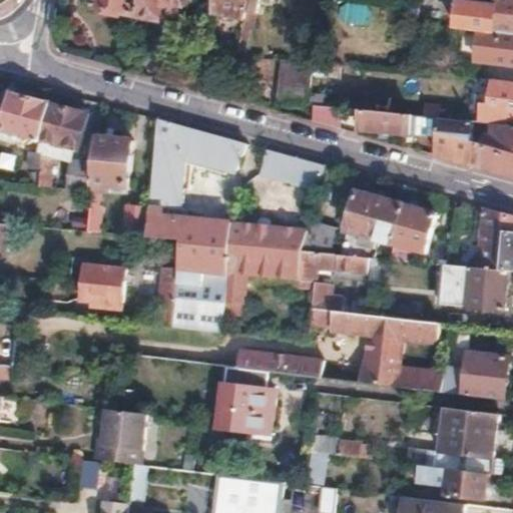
[(84,0),(83,8),(94,11),(96,0),(84,0)]
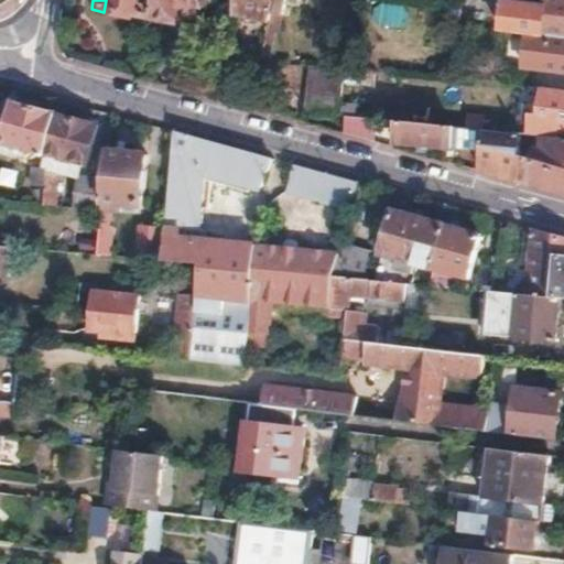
[(106,0),(104,12),(145,21),(149,0),(106,0)]
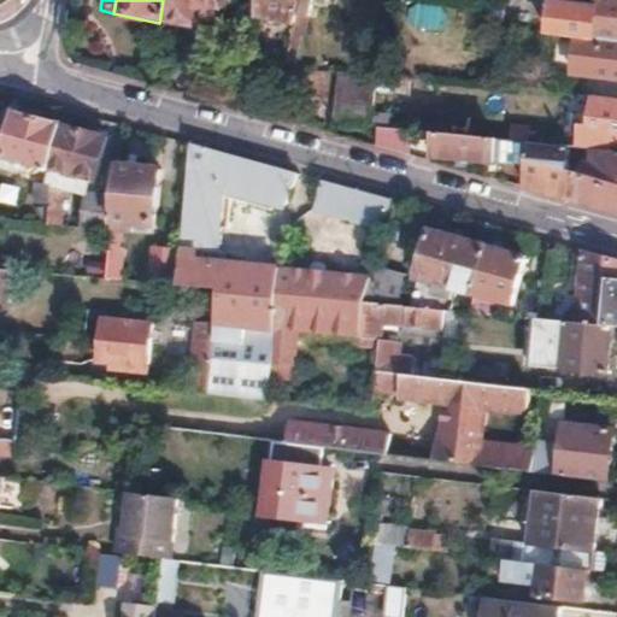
[(171,0),(168,18),(194,24),(197,15),(216,18),(218,6),(224,7),(234,1),(234,0),(171,0)]
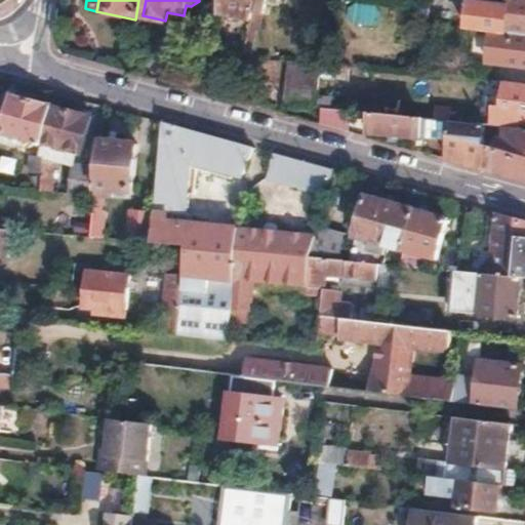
[(225,0),(223,13),(252,19),(256,0),(225,0)]
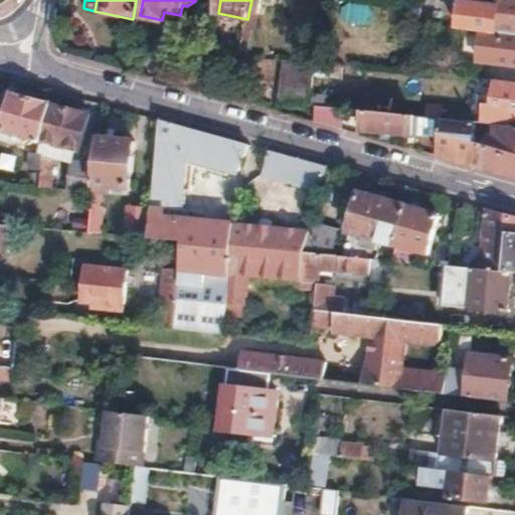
[(251,0),(247,19),(248,19),(250,12),(261,14),(264,0),(251,0)]
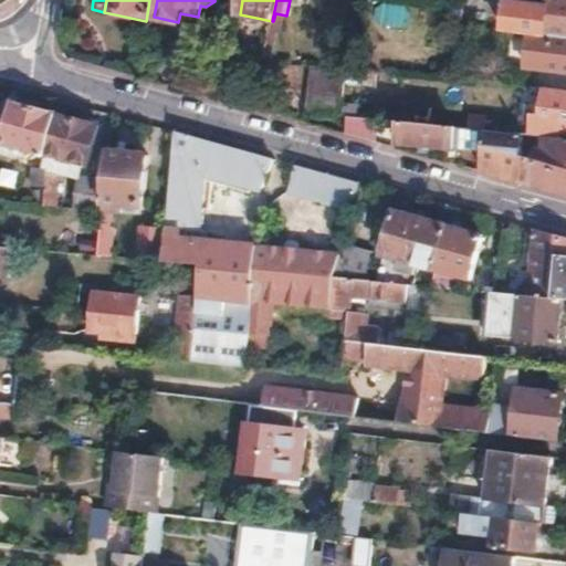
[(463,0),(463,1),(461,27),(480,29),(483,0),(463,0)]
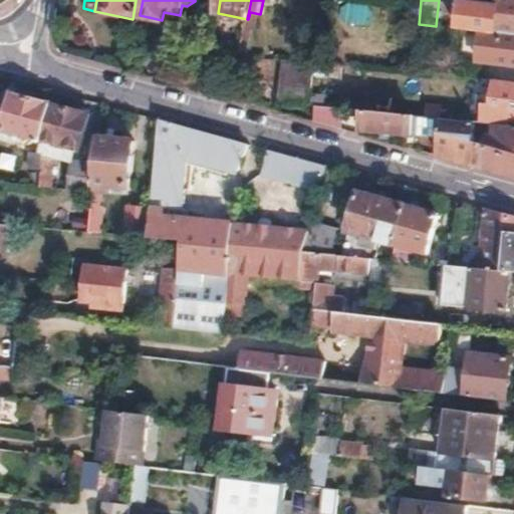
[(513,0),(499,0),(495,33),(513,35),(513,0)]
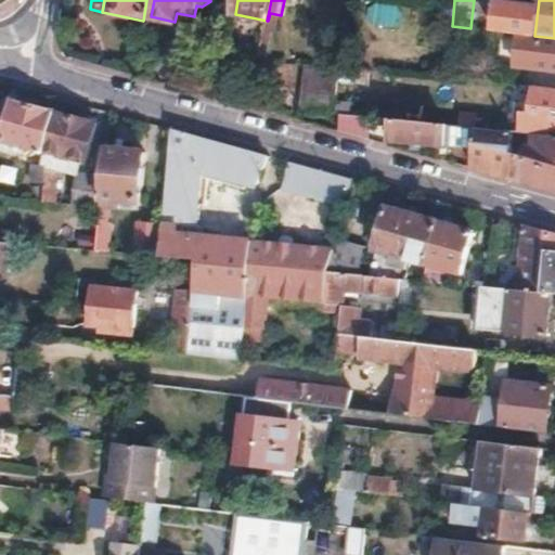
[(452,26),(450,37),(469,39),(470,28),(452,26)]
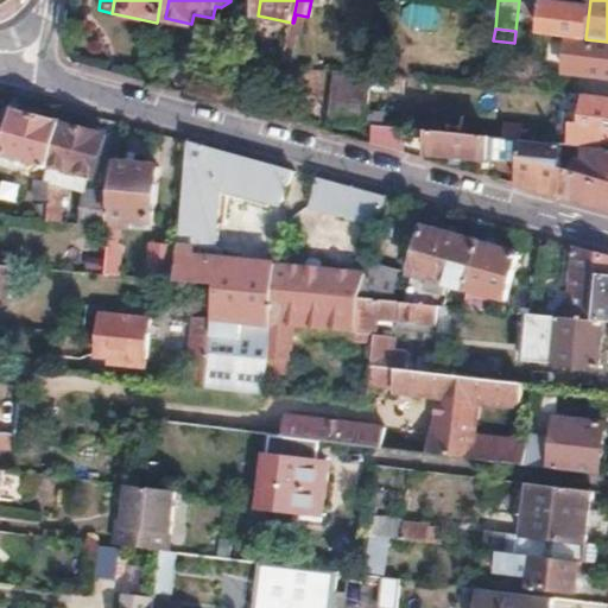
[(568,38),(564,71),(607,75),(607,42),(586,39),(568,38)]
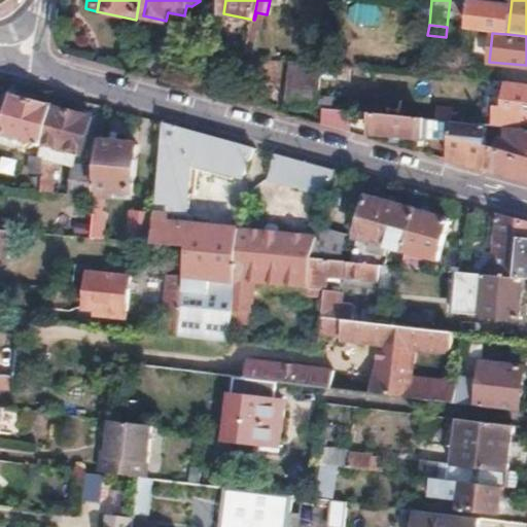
[(287,59),(283,104),(313,107),(317,61),(287,59)]
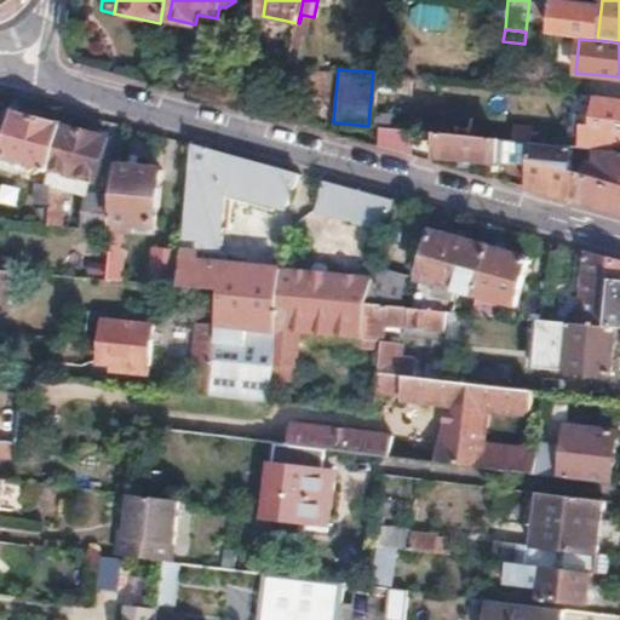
[(585,127),(583,148),(592,149),(612,151),(613,142),(619,143),(619,98),(597,97),(593,127),(585,127)]
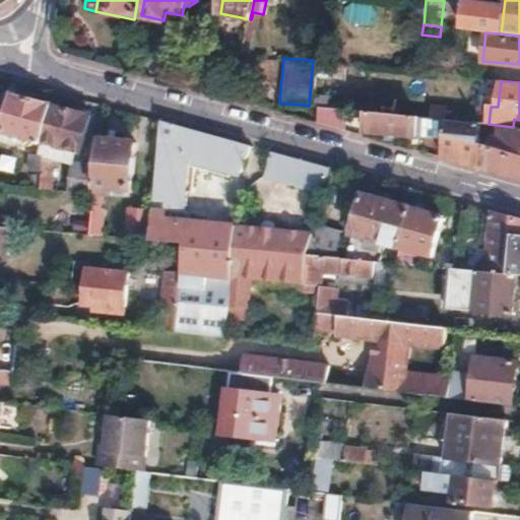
[(0,96),(0,98),(0,115),(5,117),(2,130),(41,141),(50,105),(12,93),(10,100),(0,96)]
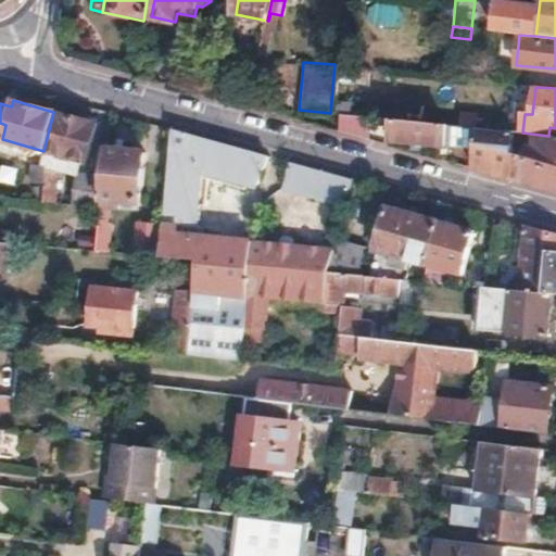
[(53,112),(43,151),(89,164),(100,126),(53,112)]
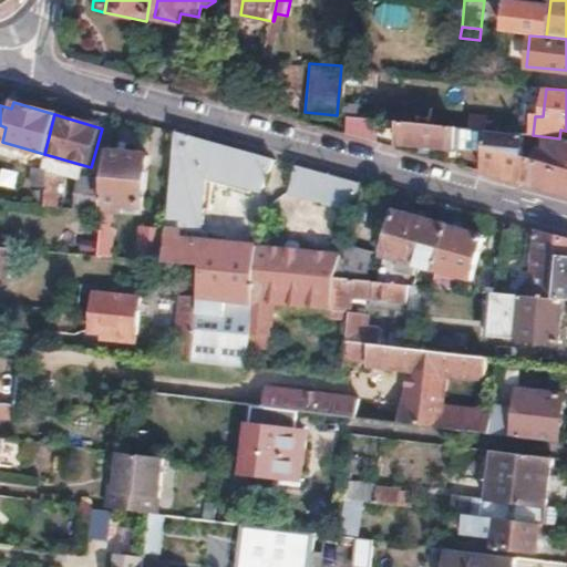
[(348,116),(346,133),(372,135),(374,120),(348,116)]
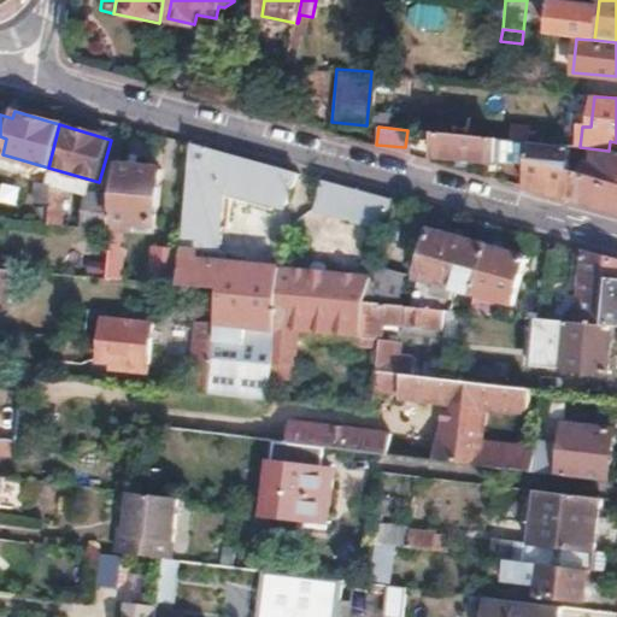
[(436,133),(434,154),(528,165),(530,142),(436,133)]
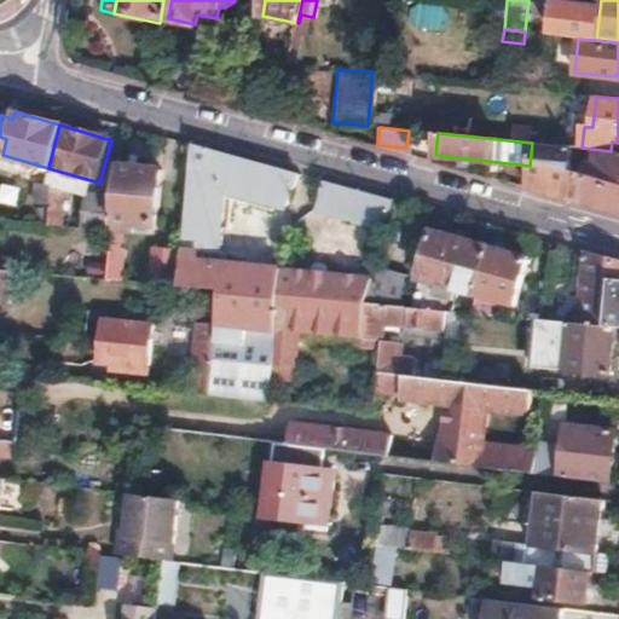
[(530,166),(527,187),(585,204),(589,169),(572,167),(573,148),(532,143),(530,166)]
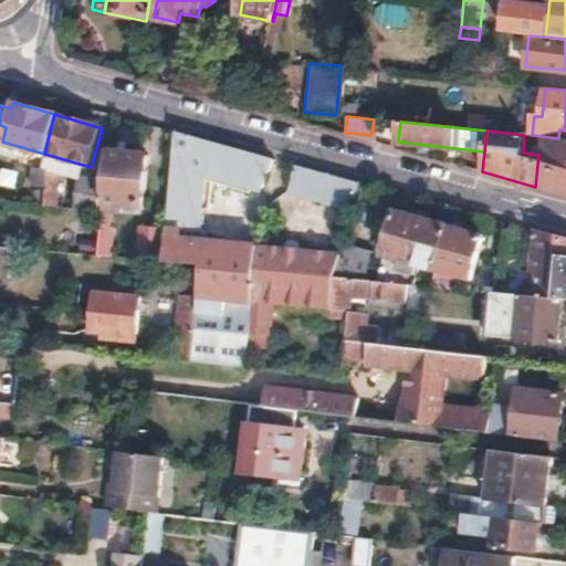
[(168,226),(165,260),(201,263),(199,282),(198,295),(251,301),(257,244),(199,239),(206,168),(262,184),(266,169),(269,170),(272,159),(176,133),(168,226)]
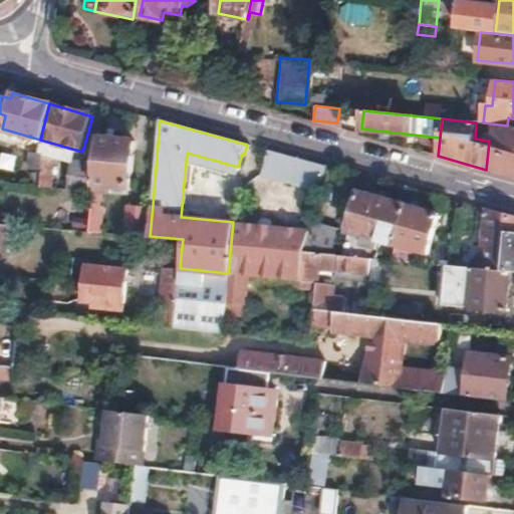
[(489,141),(486,170),(513,177),(513,125),(507,125),(491,123),(489,141)]
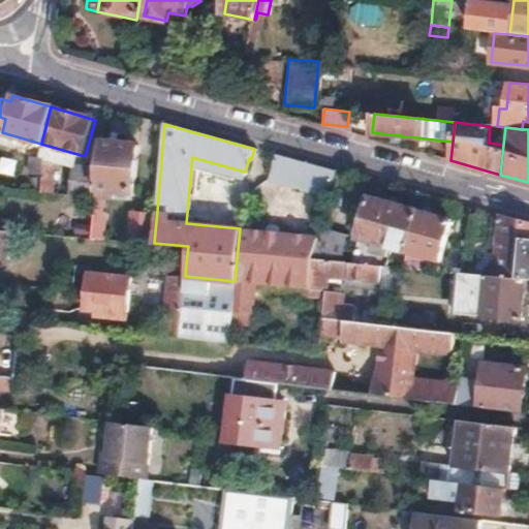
[(96,197),(91,238),(103,239),(110,192),(129,194),(135,150),(103,146),(100,167),(96,197)]
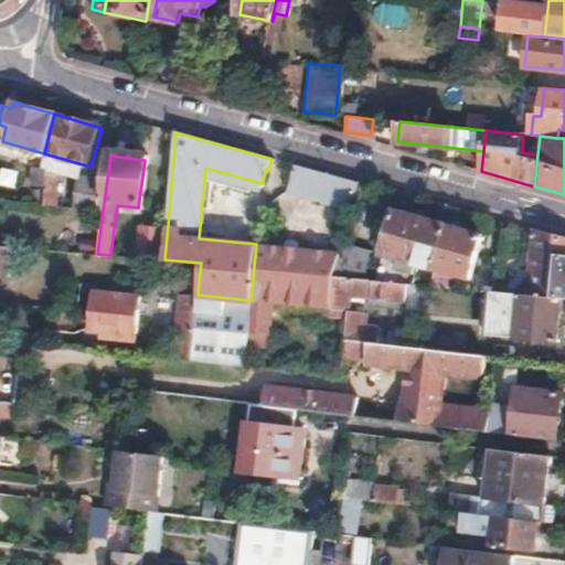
[(36,164),(32,203),(44,204),(49,172),(49,167),(41,166),(36,164)]
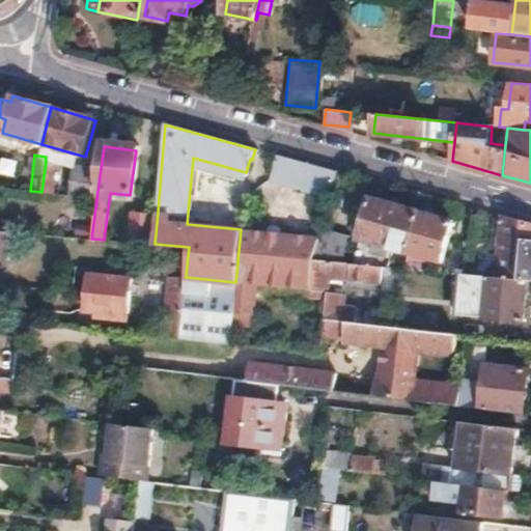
[(277,156),(270,180),(331,197),(337,172),(277,156)]
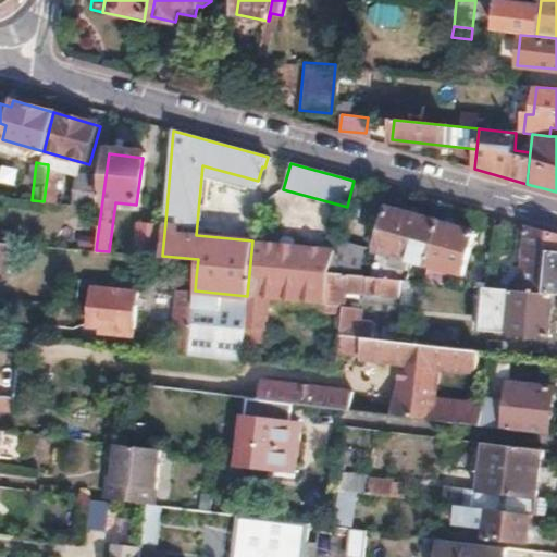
[(48,170),(44,201),(57,202),(59,171),(48,170)]
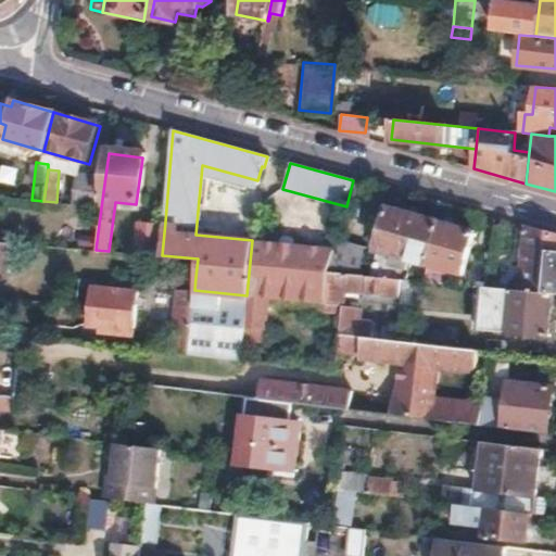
[(76,173),(72,204),(101,207),(105,176),(76,173)]
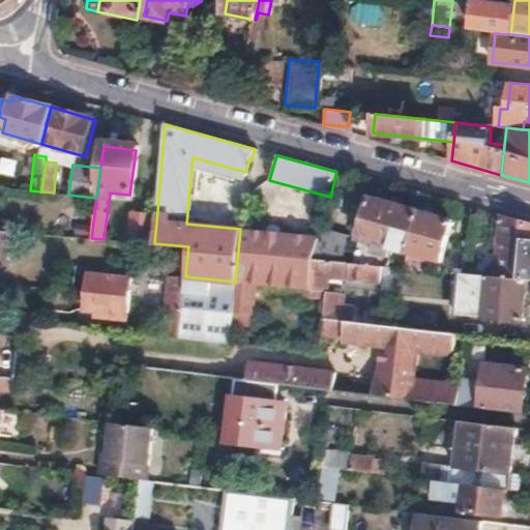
[(370,199),(352,263),(383,266),(386,267),(392,247),(408,252),(419,212),(370,199)]
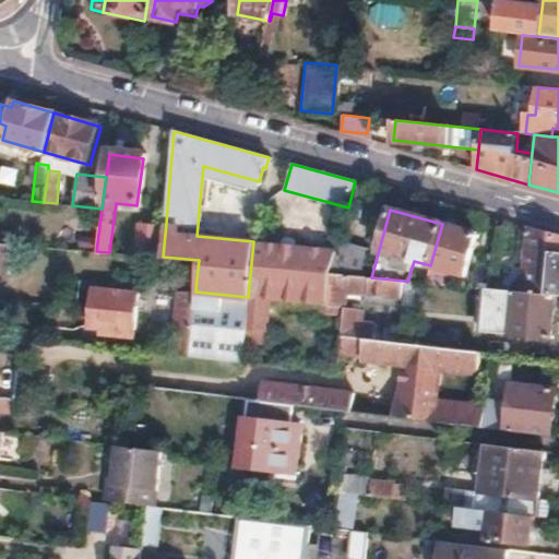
[(141,221),(135,254),(163,257),(166,223),(141,221)]
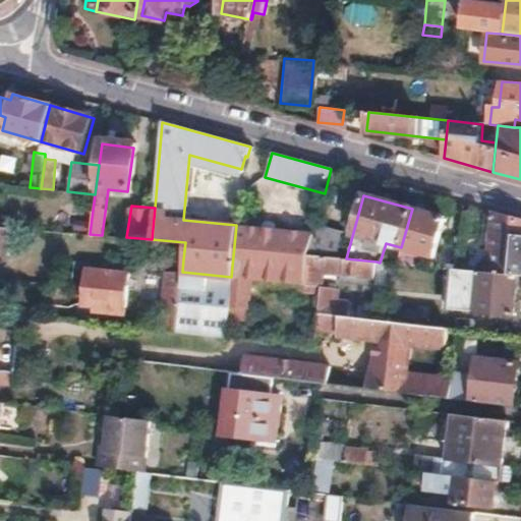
[(401,247),(397,264),(414,266),(418,252),(431,255),(443,217),(412,209),(401,247)]
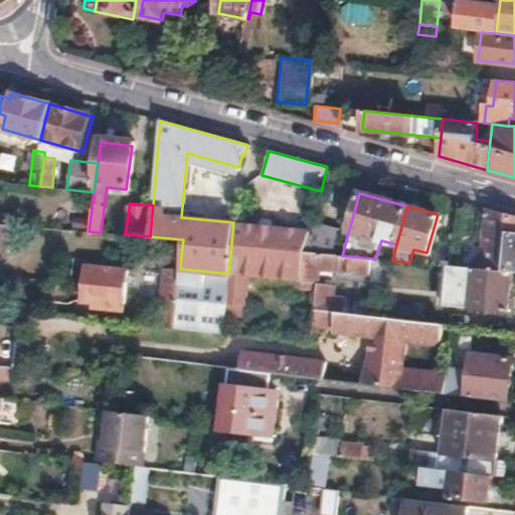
[(514,218),(488,211),(483,259),(506,261),(508,231),(514,231),(514,218)]
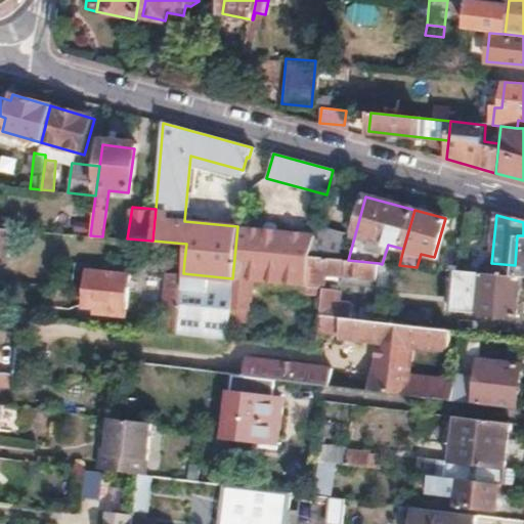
[(232,278),(230,308),(249,310),(251,279),(306,285),(310,257),(316,233),(237,226),(232,278)]
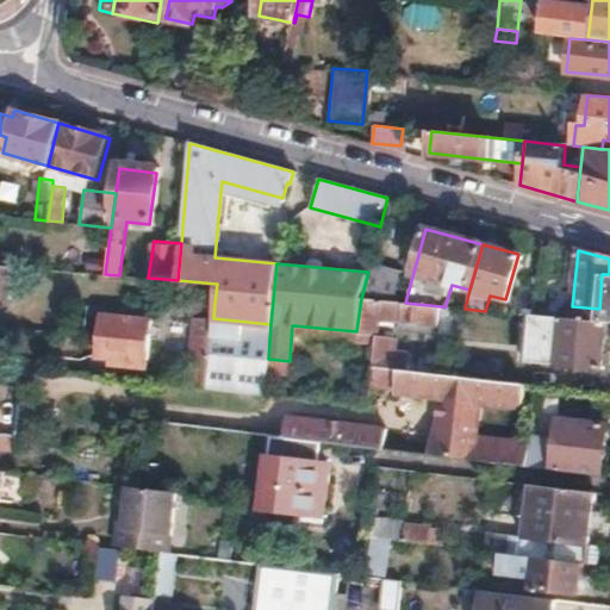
[(0,266),(0,302),(12,303),(16,268),(0,266)]
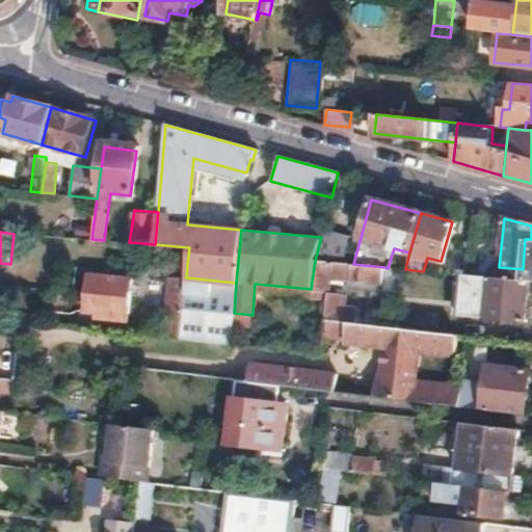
[(523,269),(522,280),(529,281),(531,281),(531,239),(525,239),(523,269)]
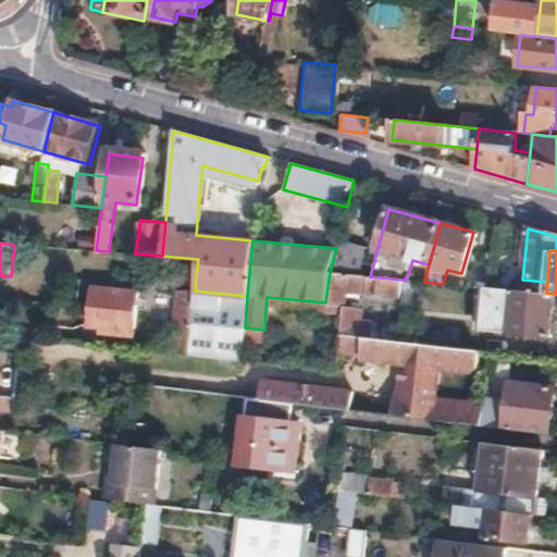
[(155,273),(152,286),(176,288),(195,291),(196,277),(155,273)]
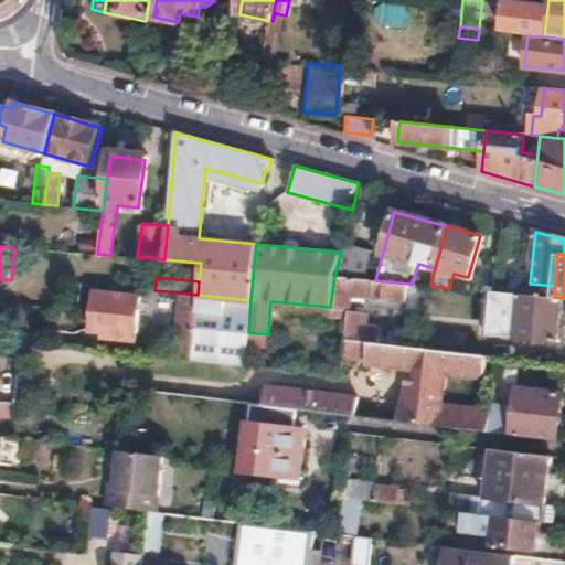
[(334,277),(330,307),(345,309),(348,309),(350,296),(406,300),(408,284),(375,280),(334,277)]
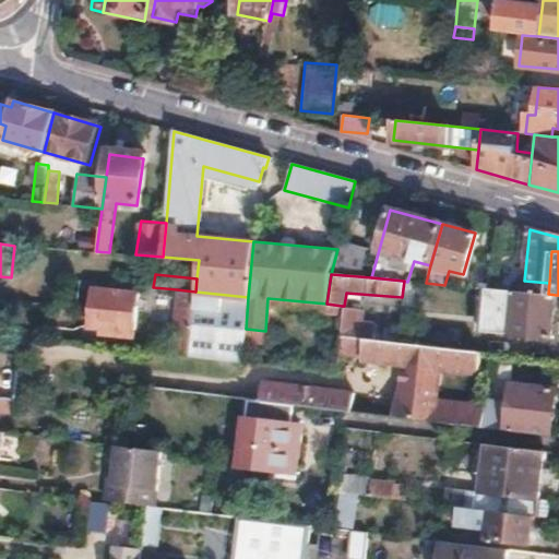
[(138,293),(132,349),(174,354),(176,334),(174,333),(177,289),(153,287),(139,286),(138,293)]
